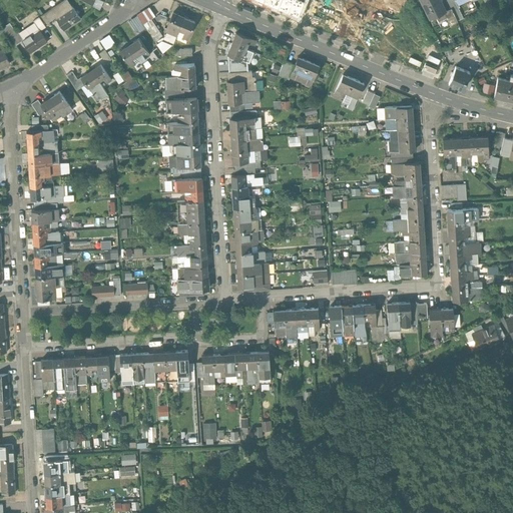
[(65,0),(45,13),(39,17),(46,25),(55,19),(63,31),(80,20),(66,0),(65,0)]
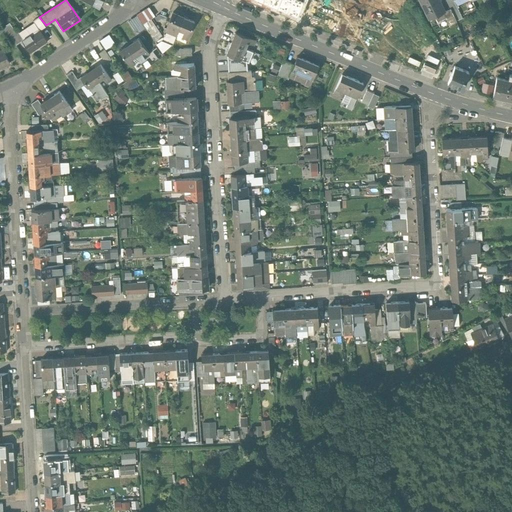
[(279,0),(268,0),(267,4),(277,8),(279,0)]
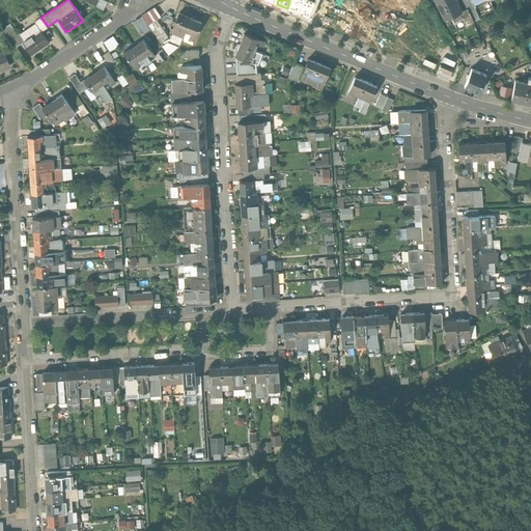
[(289,0),(287,8),(298,12),(302,0),(289,0)]
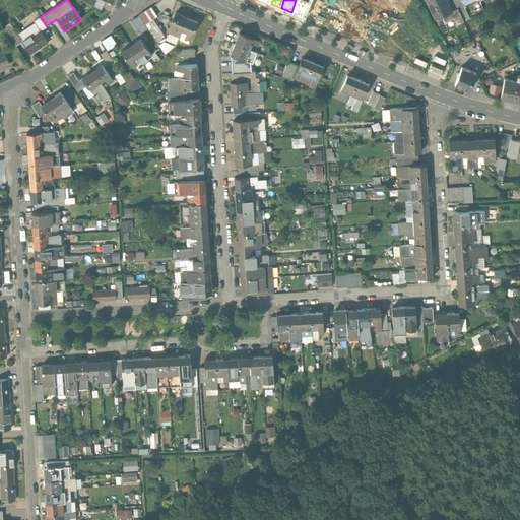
[(308,0),(296,0),(291,12),(302,17),(308,0)]
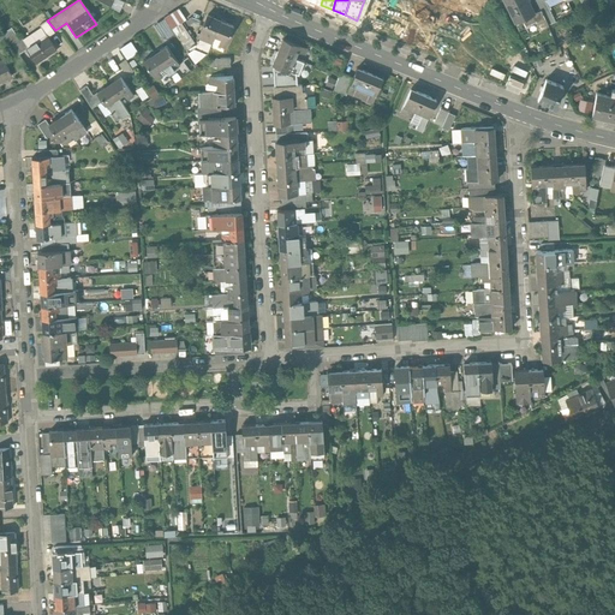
[(533,16),(525,0),(502,0),(514,25),(521,22),(525,29),(535,24),(539,34),(549,29),(542,15),(541,12),(533,16)]
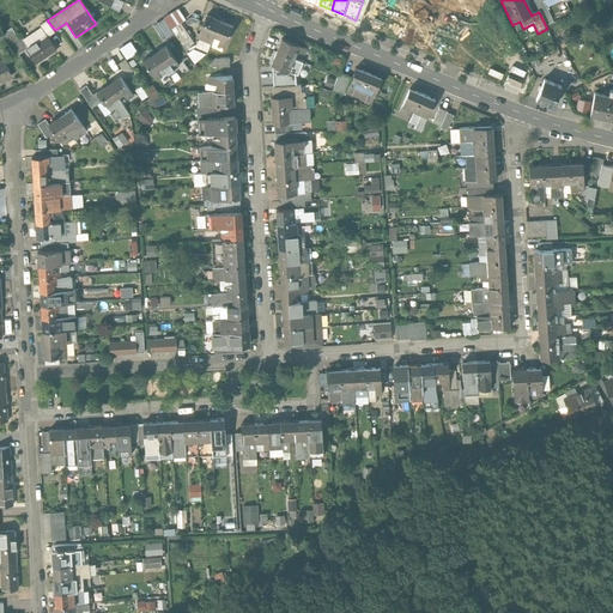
[(595,7),(593,0),(583,0),(588,10),(595,7)]
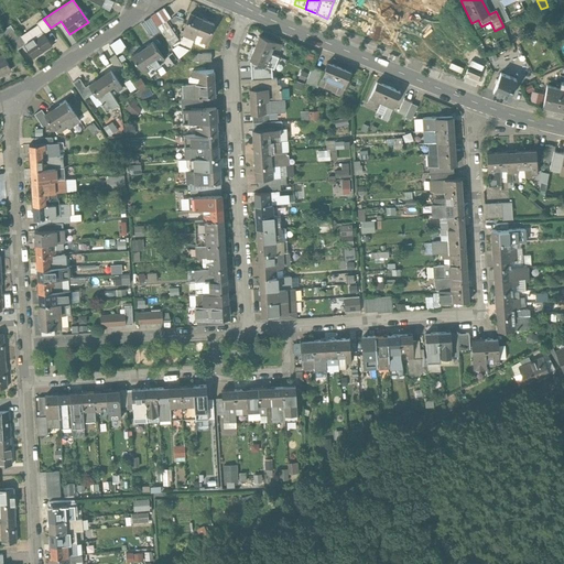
[(503,11),(497,13),(502,24),(509,22),(503,11)]
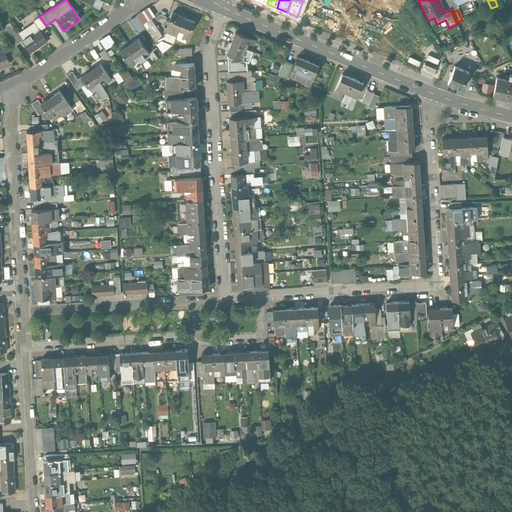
[(183,17),(172,13),(161,41),(172,45),(175,39),(178,30),(183,18),(183,17)]
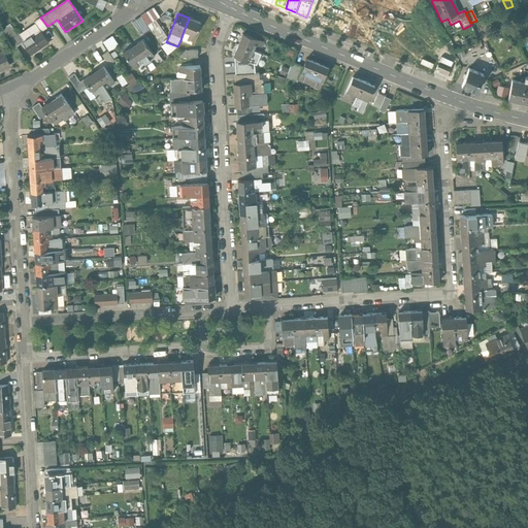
[(200,23),(189,19),(184,31),(180,40),(191,44),(192,41),(193,41),(200,23)]
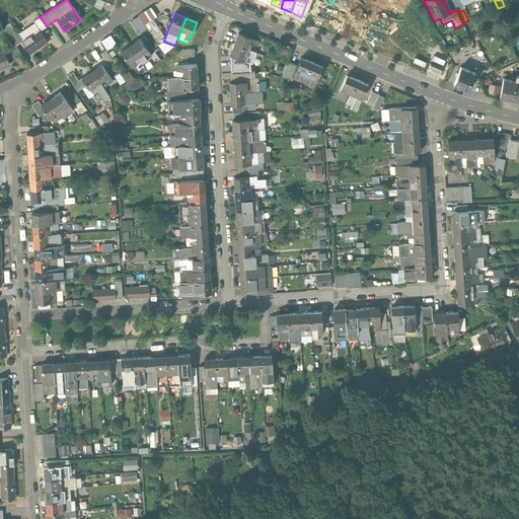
[(164,38),(153,20),(145,25),(157,43),(164,38)]
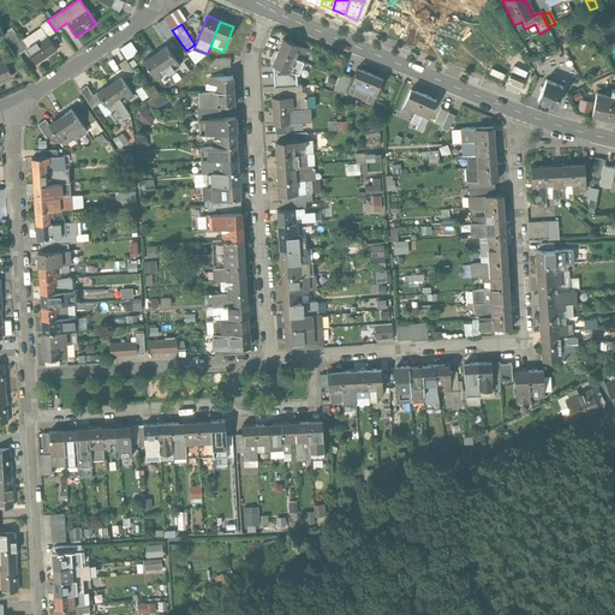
[(46,36),(27,49),(36,64),(55,52),(46,36)]
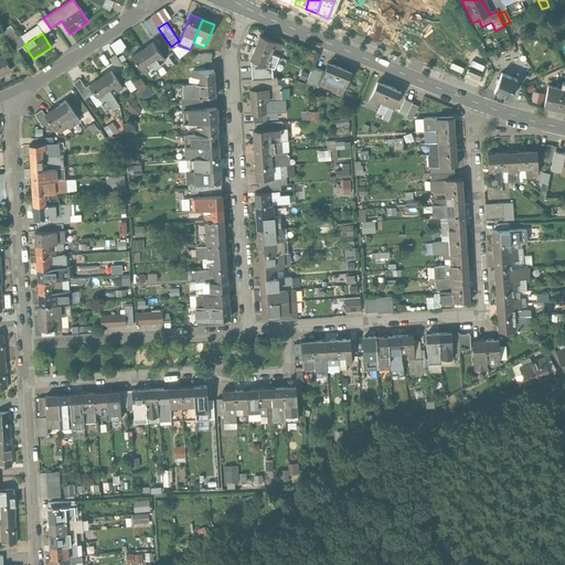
[(281,45),(259,35),(255,48),(270,54),(274,49),(279,51),(281,45)]
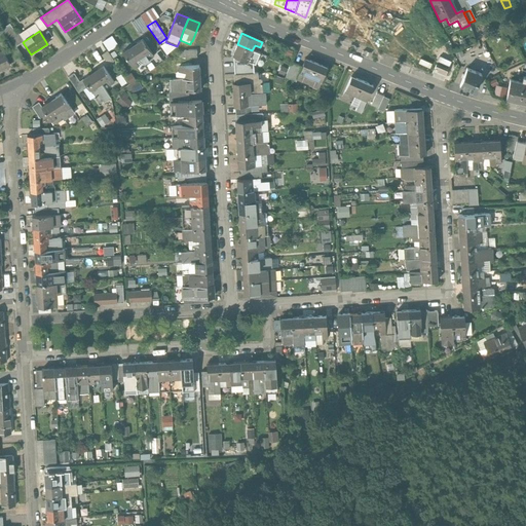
[(113,35),(103,40),(109,50),(119,44),(113,35)]
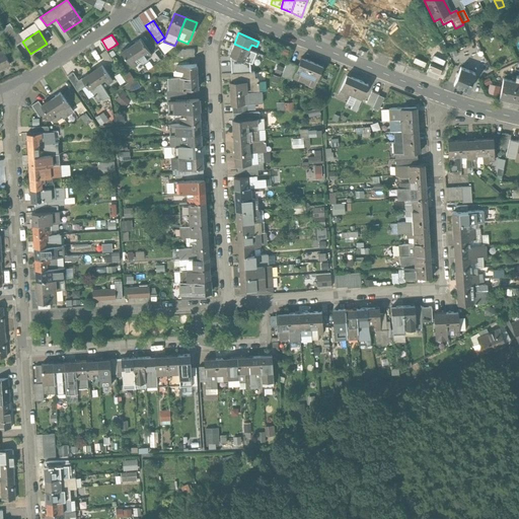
[(148,51),(141,40),(131,46),(139,58),(143,54),(148,51)]
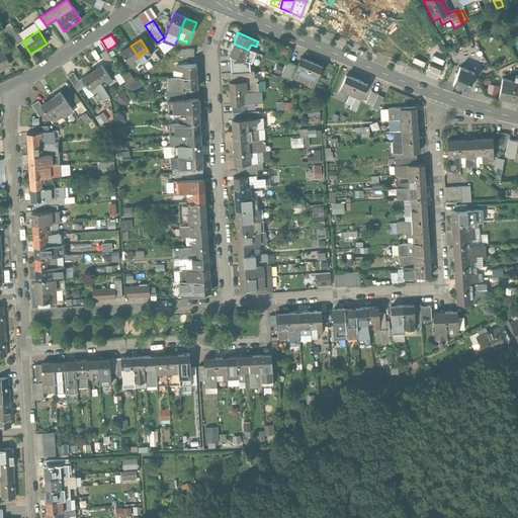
[(248,50),(234,44),(230,55),(250,63),(251,64),(256,53),(248,50)]
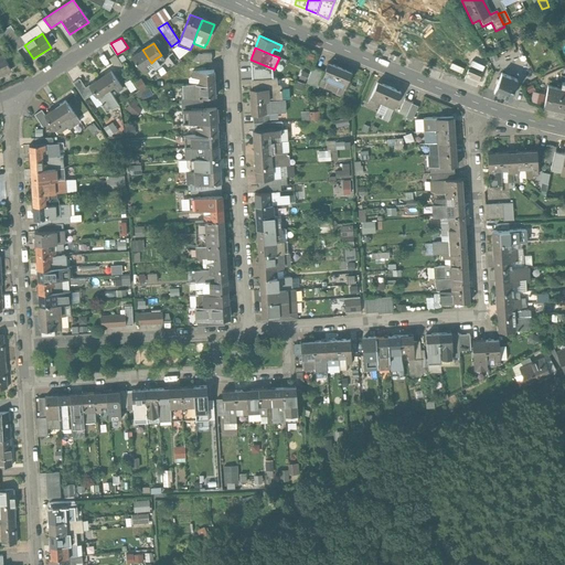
[(142,50),(131,57),(140,70),(145,66),(151,63),(142,50)]
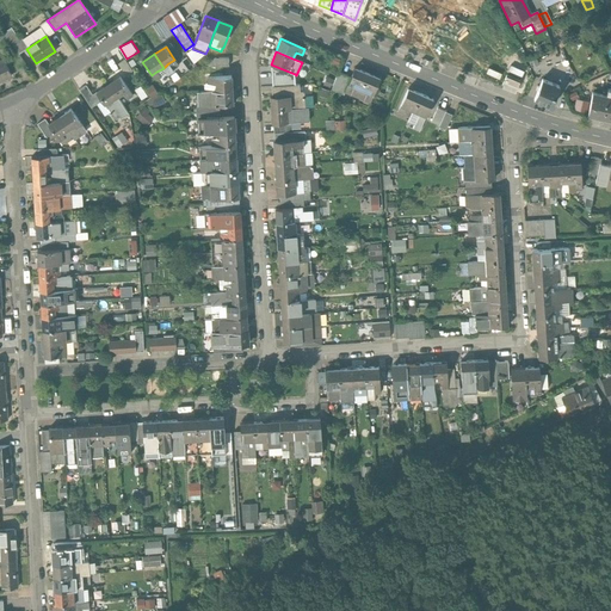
[(193,68),(186,59),(181,62),(189,72),(193,68)]
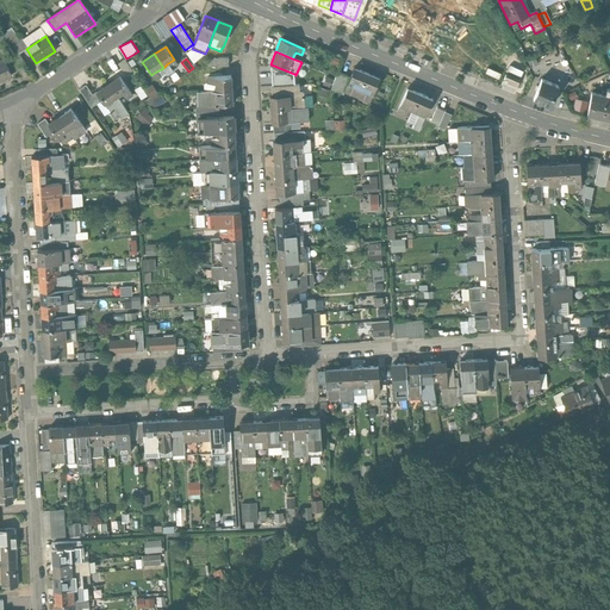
[(134,73),(125,60),(118,63),(128,76),(134,73)]
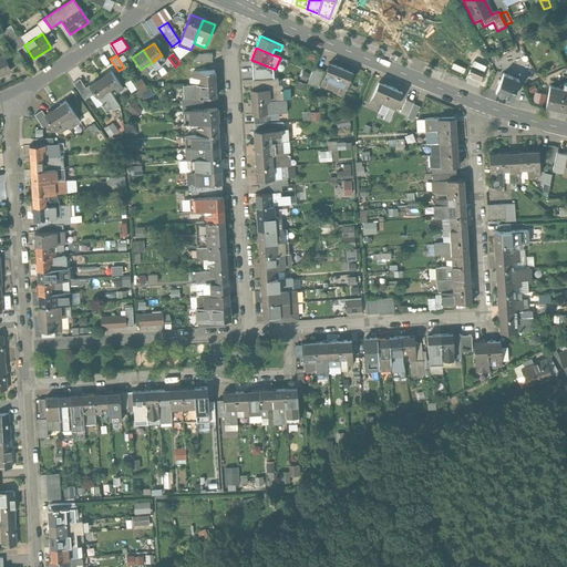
[(162,55),(156,59),(161,65),(166,61),(162,55)]
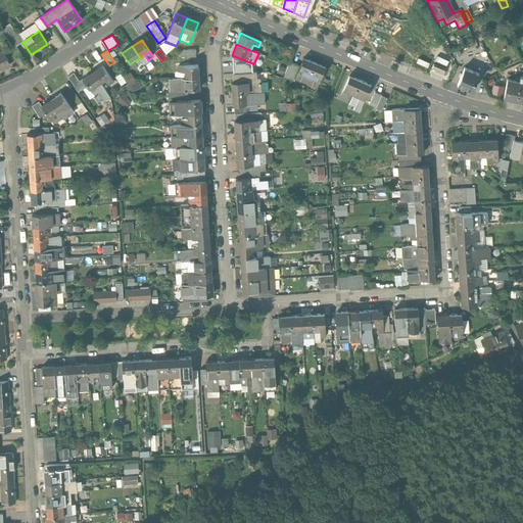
[(4,52),(0,53),(0,69),(10,66),(4,52)]
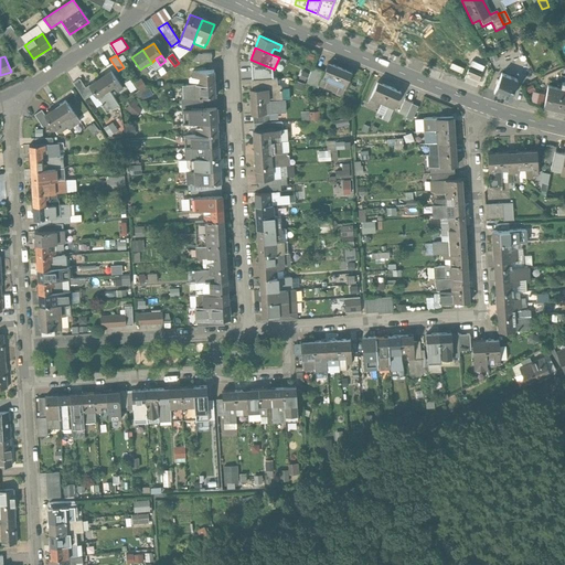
[(273,68),(251,60),(252,80),(273,78),(273,68)]
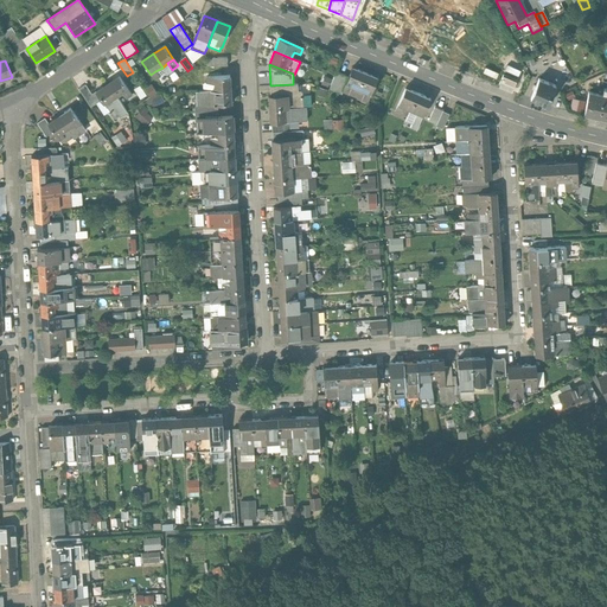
[(365,74),(352,69),(343,91),(356,97),(358,90),(365,74)]
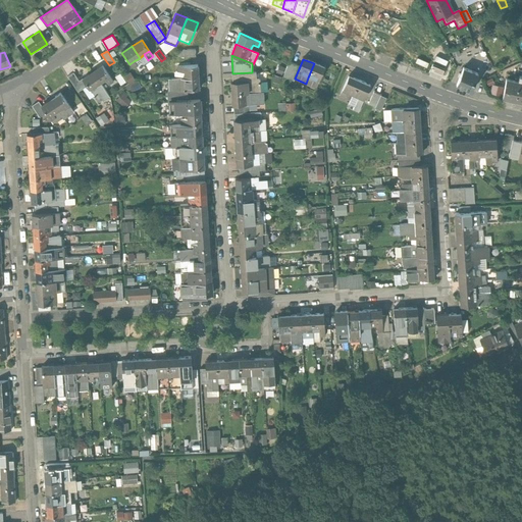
[(134,61),(129,64),(133,70),(138,66),(134,61)]
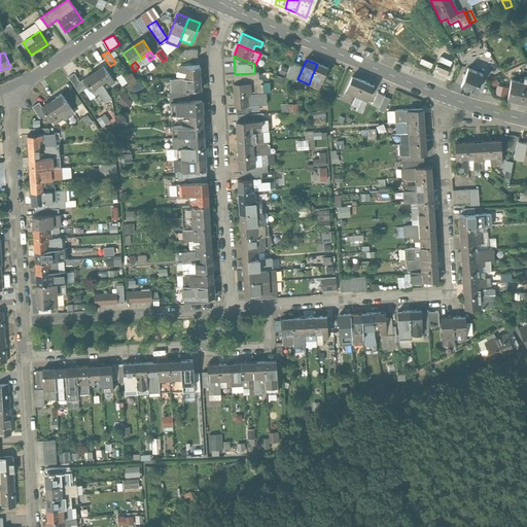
[(300,66),(292,63),(286,78),(293,80),(300,66)]
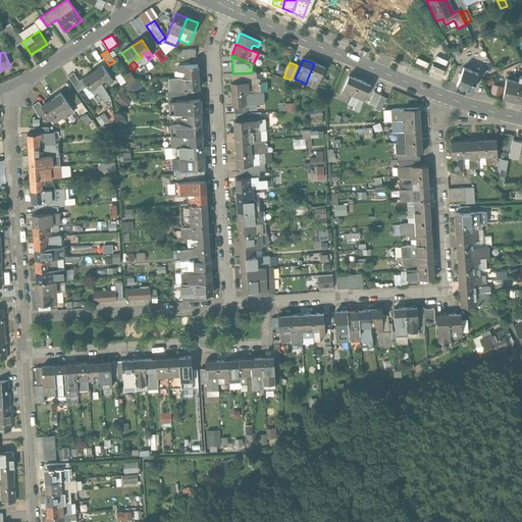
[(324,67),(314,63),(308,77),(306,84),(316,88),(324,67)]
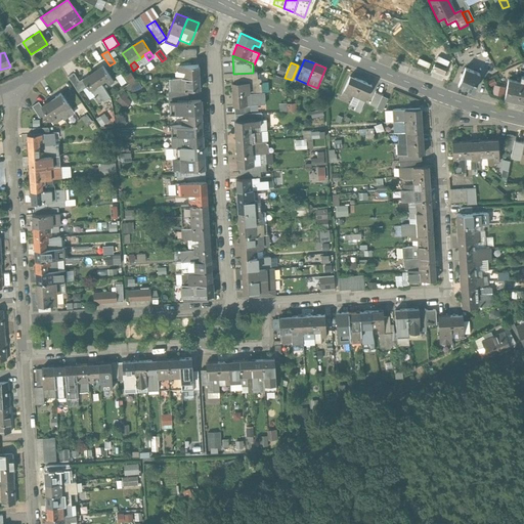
[(102,66),(93,73),(100,84),(105,81),(111,78),(102,66)]
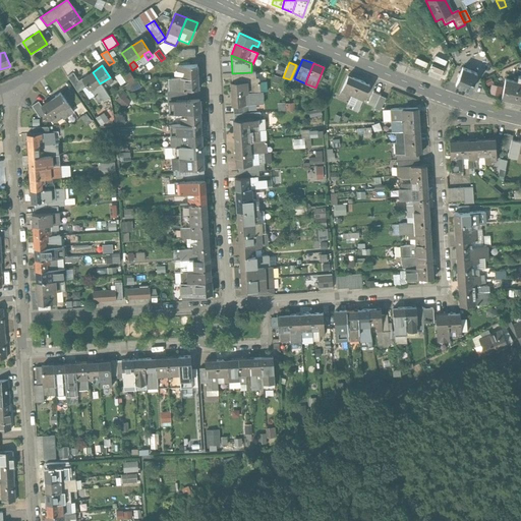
[(197,65),(183,66),(184,71),(184,77),(198,77),(197,65)]
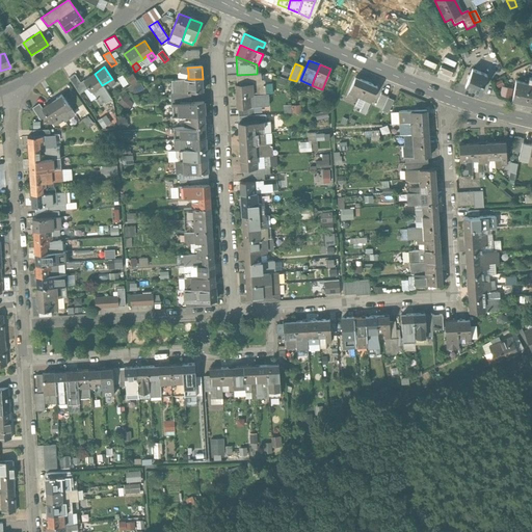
[(290,69),(285,67),(282,75),(287,77),(290,69)]
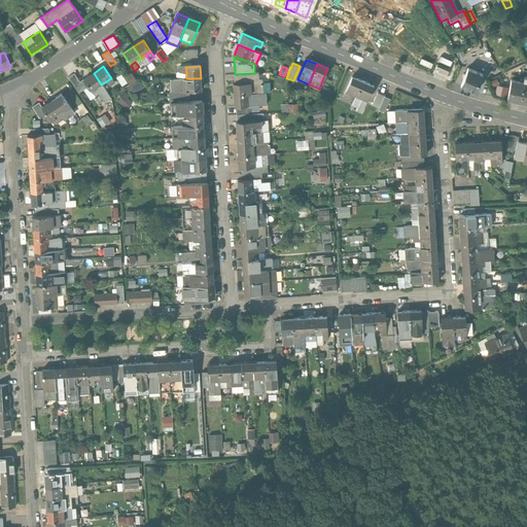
[(475,68),(468,66),(467,69),(460,86),(475,93),(476,92),(482,76),(482,74),(472,71),(475,68)]
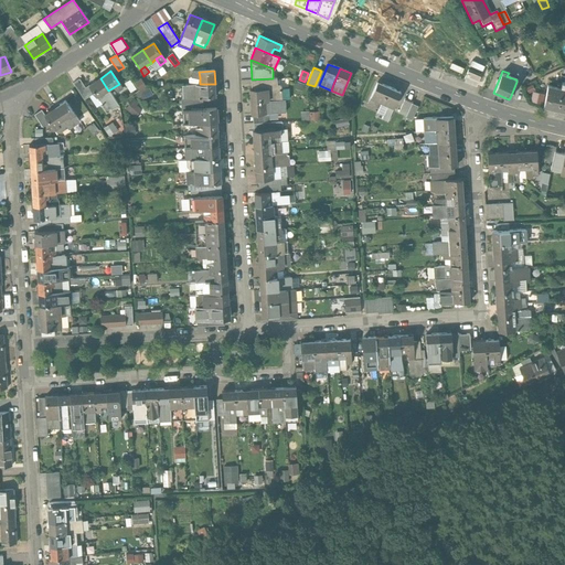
[(100,78),(89,85),(95,94),(106,112),(110,108),(112,110),(118,105),(108,91),(100,78)]
